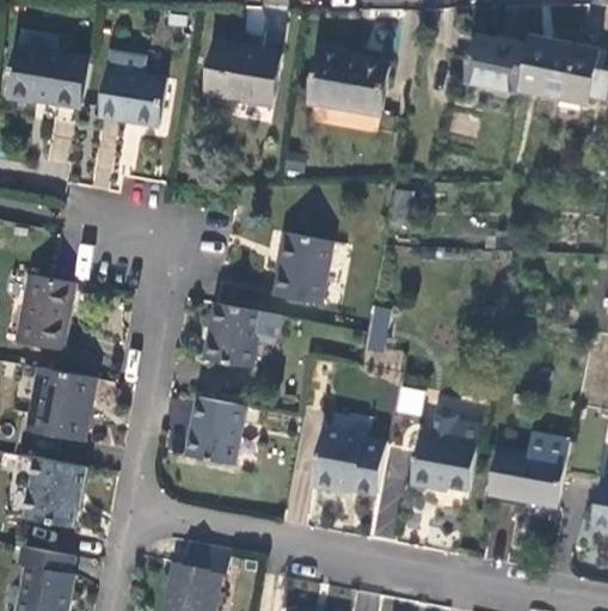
[(464,83),(516,95),(517,90),(527,47),(474,35),(464,83)]
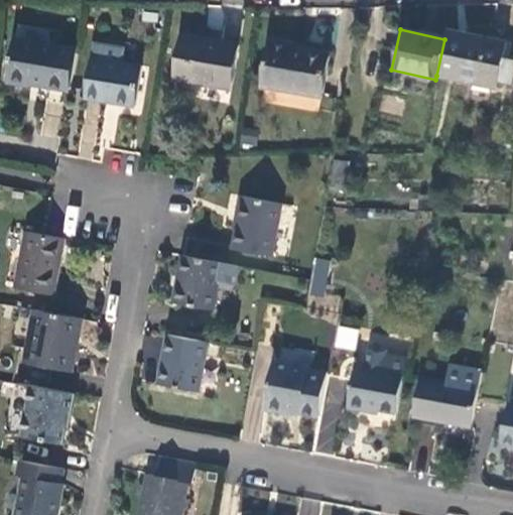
[(503,42),(446,30),(444,39),(436,76),(494,89),(495,81),(500,58),(503,42)]
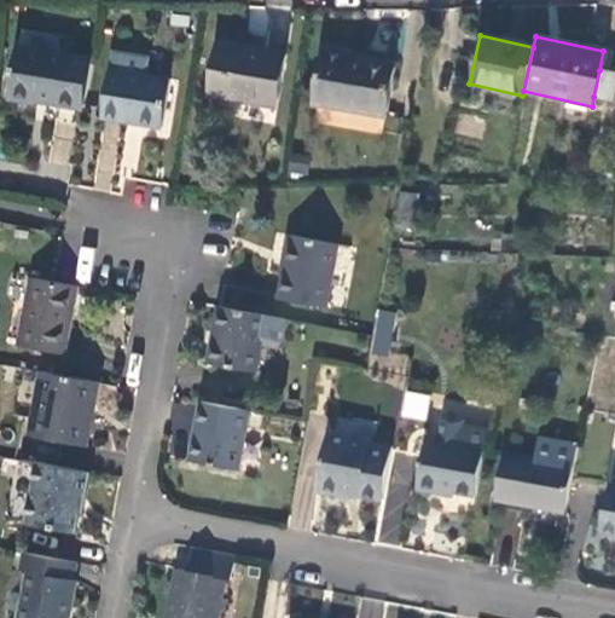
[(283,56),(214,42),(206,94),(274,108),(283,56)]
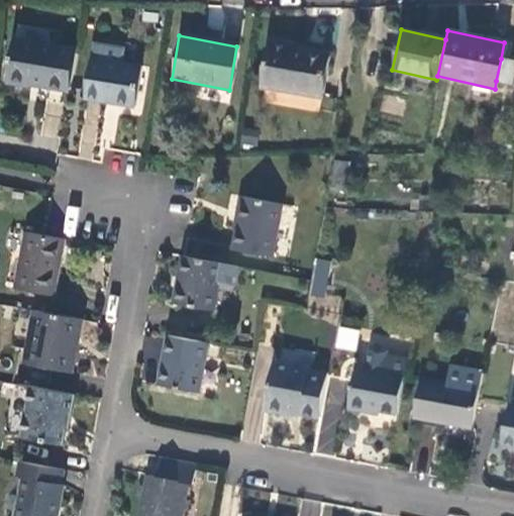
[(28,85),(67,92),(74,50),(13,39),(4,83),(27,87),(28,85)]
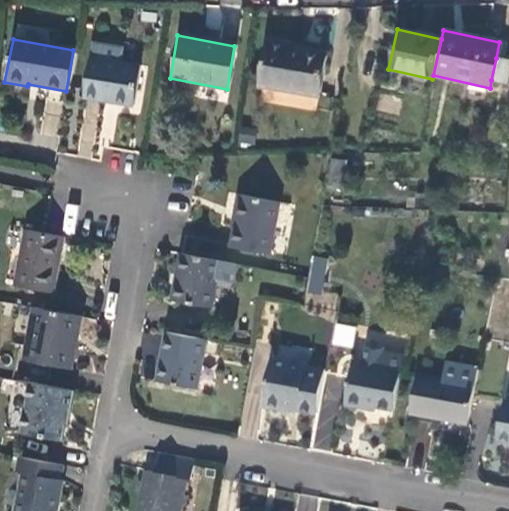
[(257,85),(316,96),(323,54),(287,47),(287,43),(264,39),(257,85)]
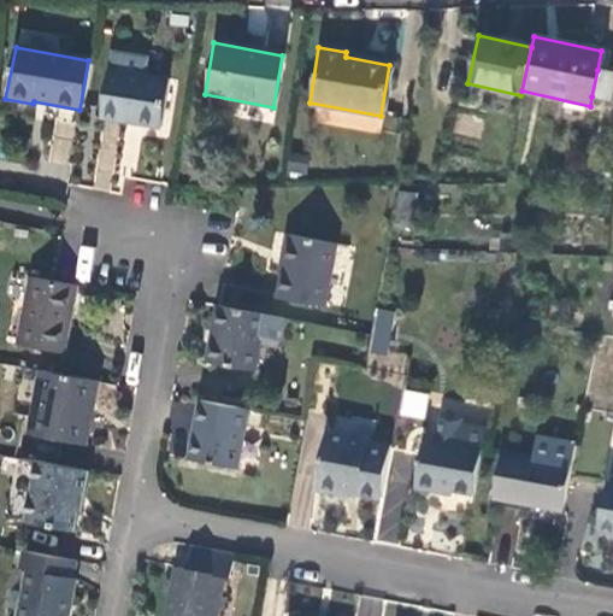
[(612,78),(612,72),(597,70),(591,97),(608,101),(612,78)]
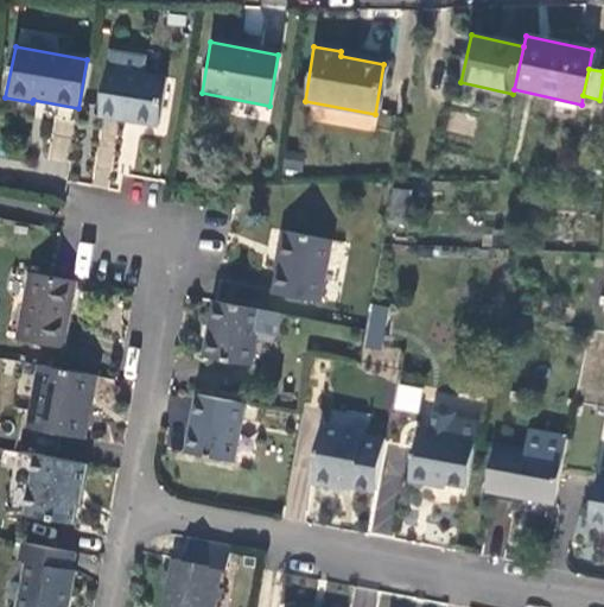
[(161,80),(107,70),(99,117),(153,127),(161,80)]
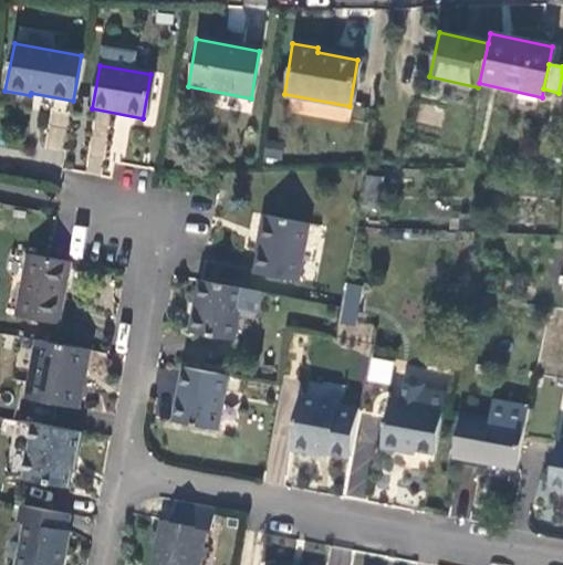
[(377,180),(364,177),(358,206),(373,209),(377,180)]
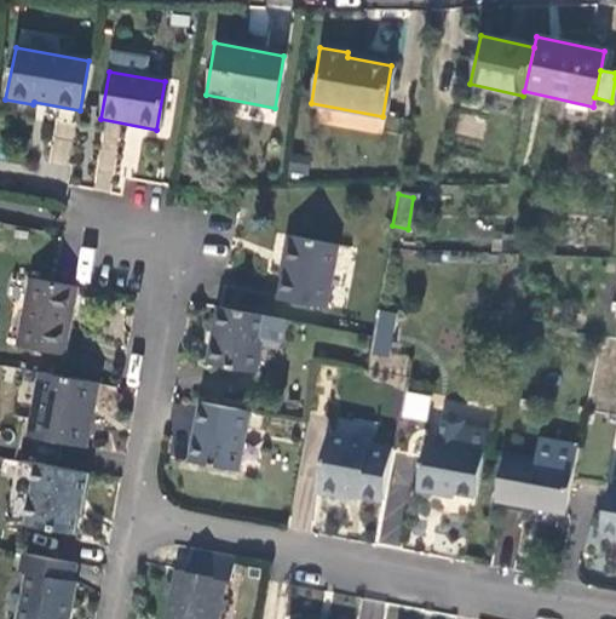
[(334,246),(285,235),(278,265),(282,267),(281,276),(276,299),(321,310),(334,246)]
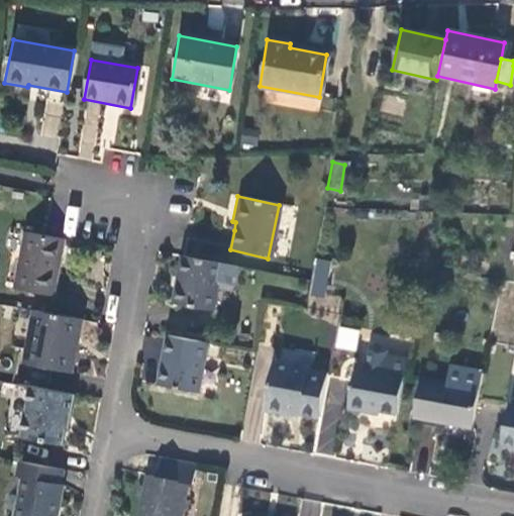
[(52,295),(63,238),(42,234),(25,231),(13,288),(52,295)]
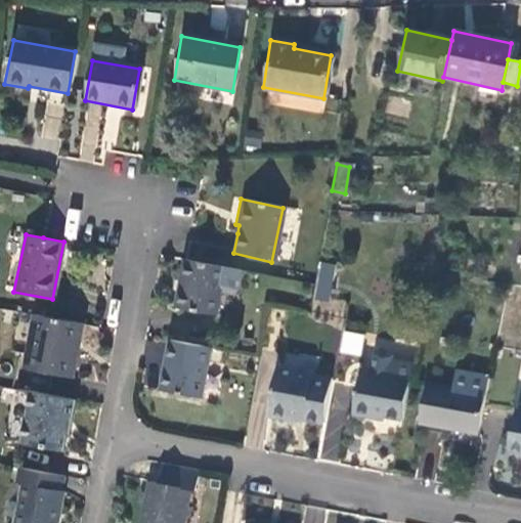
[(242,270),(224,266),(183,259),(174,307),(215,315),(219,293),(231,295),(237,291),(242,270)]
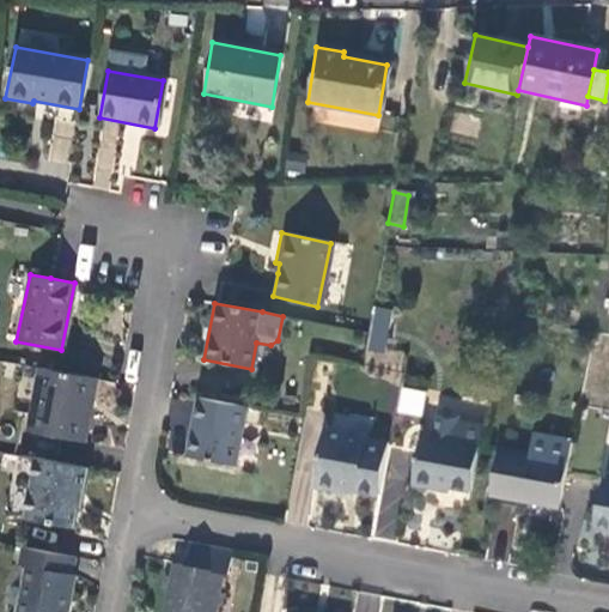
[(381,353),(388,311),(378,309),(370,352),(381,353)]
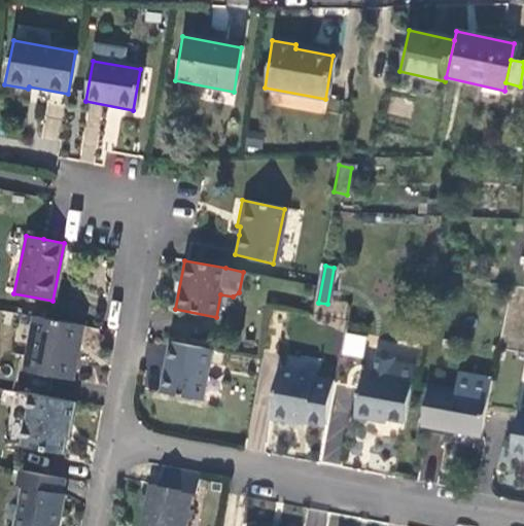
[(70,380),(81,324),(34,316),(23,371),(70,380)]
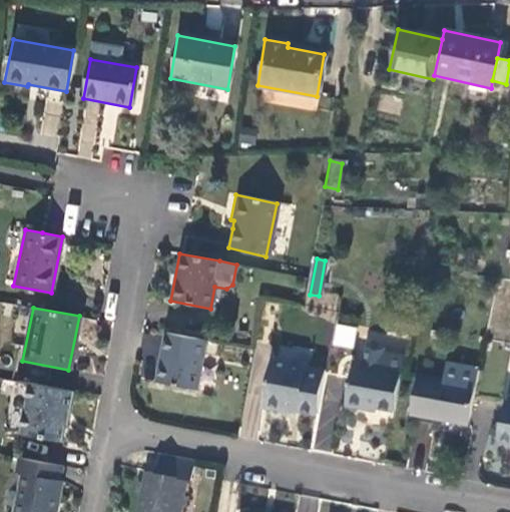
[(333,323),(328,343),(349,347),(354,327),(333,323)]
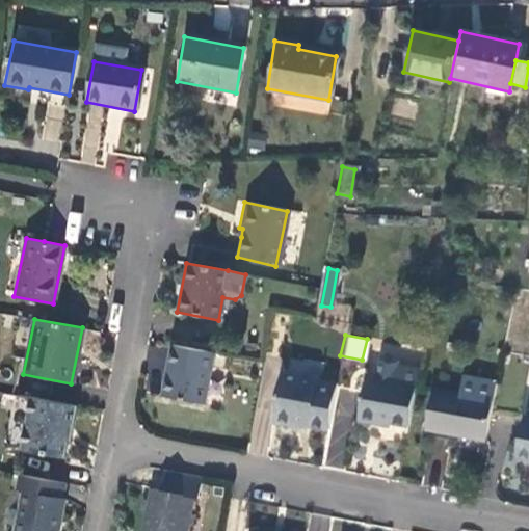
[(202,403),(212,352),(170,344),(161,396),(202,403)]
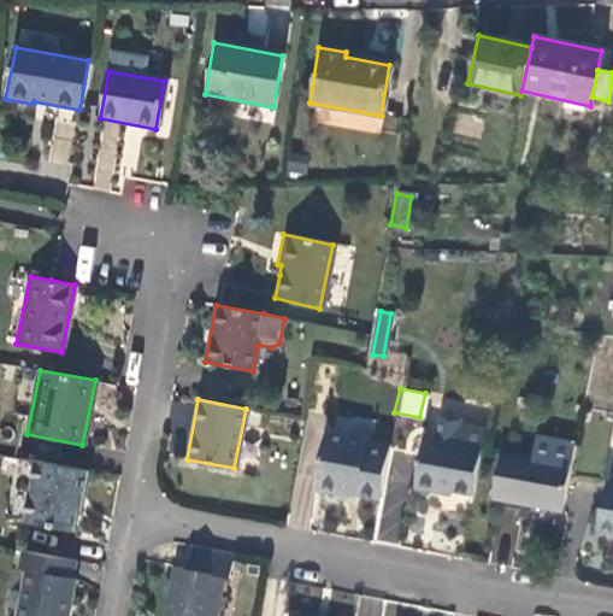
[(437,487),(471,493),(483,426),(460,421),(452,411),(444,410),(437,417),(432,439),(422,438),(412,487),(436,491),(437,487)]
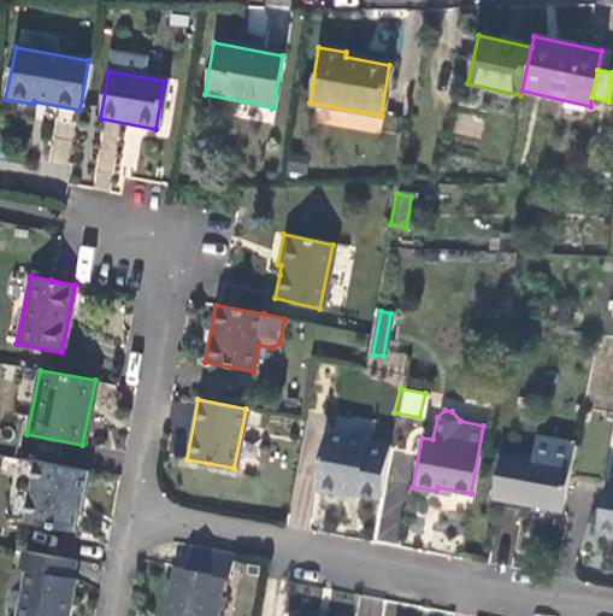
[(354,492),(378,497),(388,445),(323,433),(314,488),(340,494),(342,487),(354,488),(354,492)]
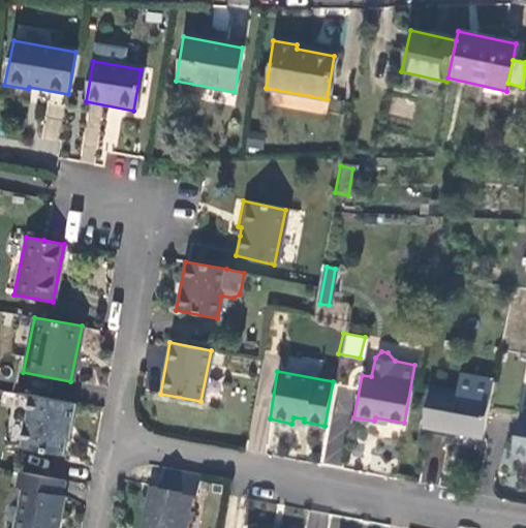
[(421,426),(480,437),(488,398),(491,380),(459,374),(456,392),(429,386),(421,426)]
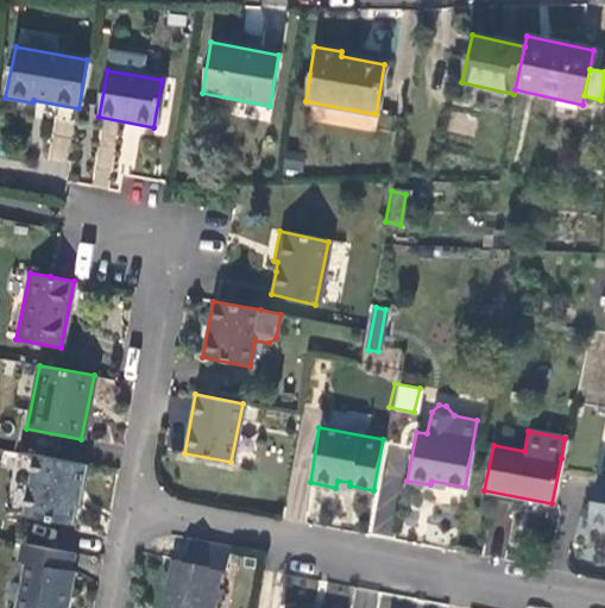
[(82,491),(87,464),(33,455),(24,513),(71,524),(79,490),(82,491)]
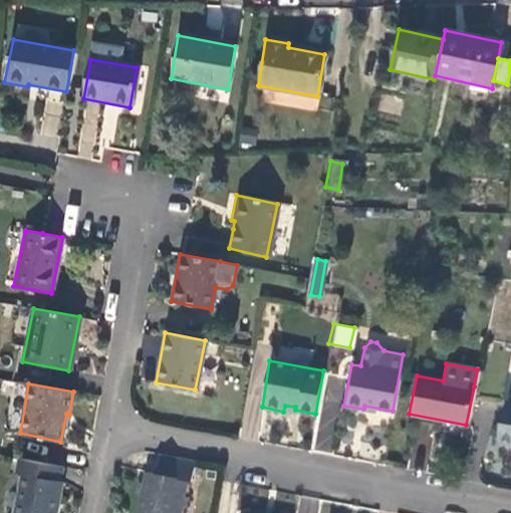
[(496,440),(510,443),(510,403),(504,402),(496,440)]
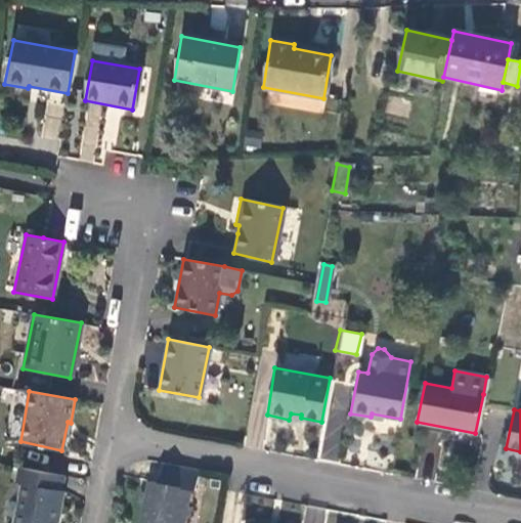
[(143,503),(139,522),(181,522),(188,488),(193,489),(197,470),(160,463),(156,482),(150,481),(147,493),(145,503),(143,503)]
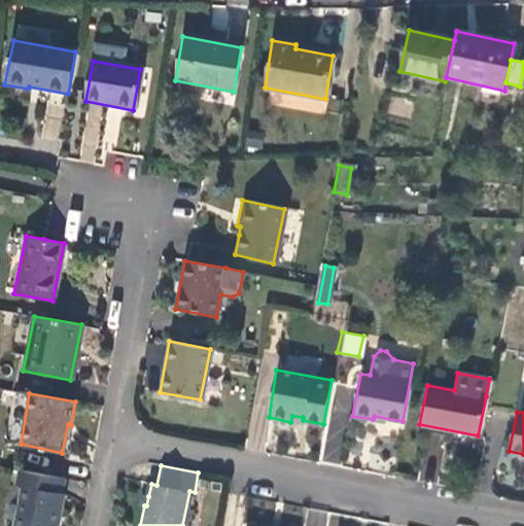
[(59,493),(62,478),(19,469),(15,485),(22,487),(14,525),(55,525),(63,494),(59,493)]
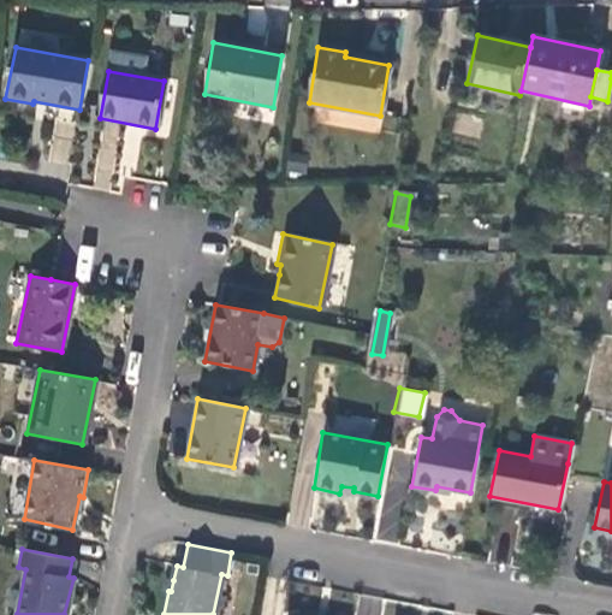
[(161,589),(168,591),(171,591),(173,580),(164,578),(161,589)]
